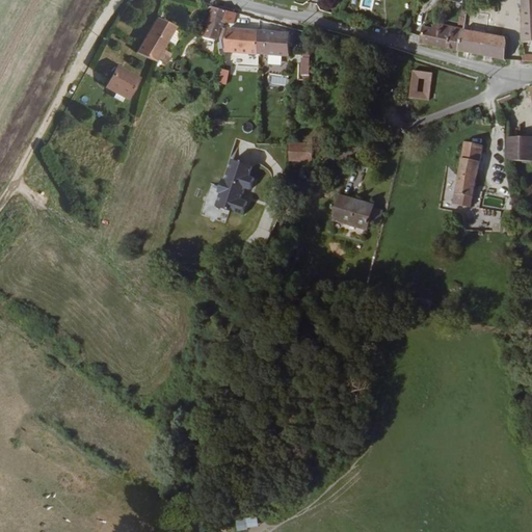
[(531,0),(519,0),(521,26),(522,42),(531,40),(531,0)]
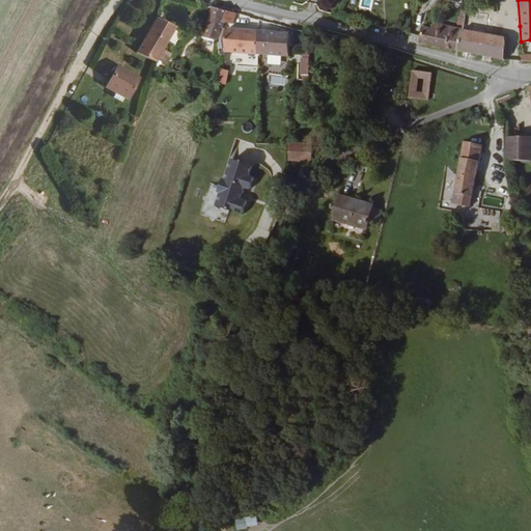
[(232,23),(234,14),(211,7),(202,38),(217,40),(220,28),(222,28),(224,22),(232,23)]
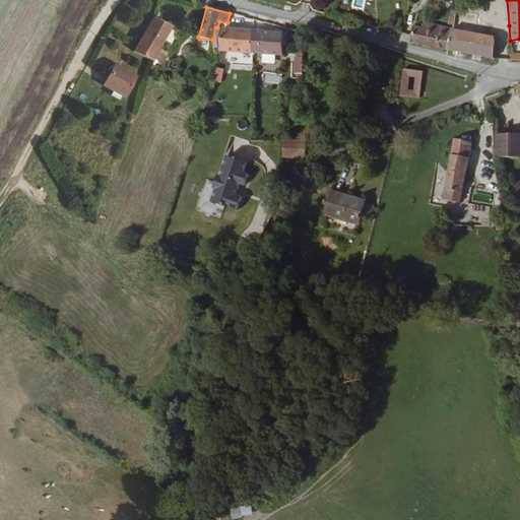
[(151,17),(134,52),(155,63),(159,57),(154,55),(169,26),(151,17)]
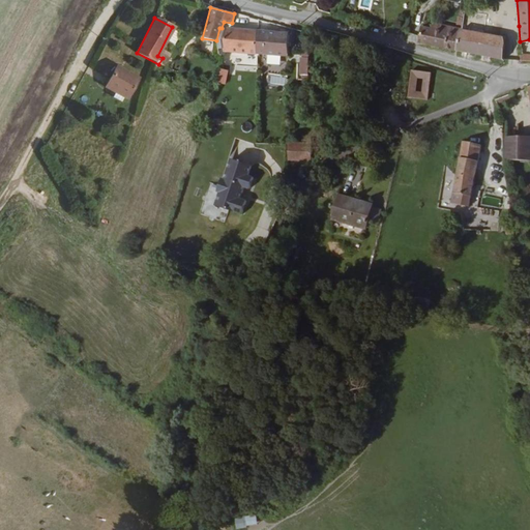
[(404,26),(400,38),(406,40),(410,28),(404,26)]
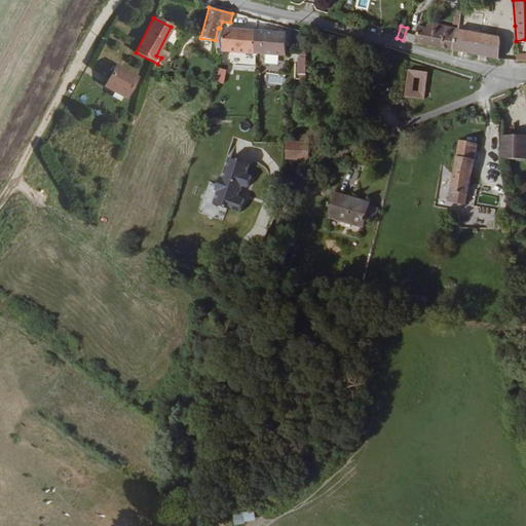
[(417,43),(455,50),(459,31),(441,27),(440,33),(433,32),(433,30),(428,29),(427,31),(420,29),(417,43)]
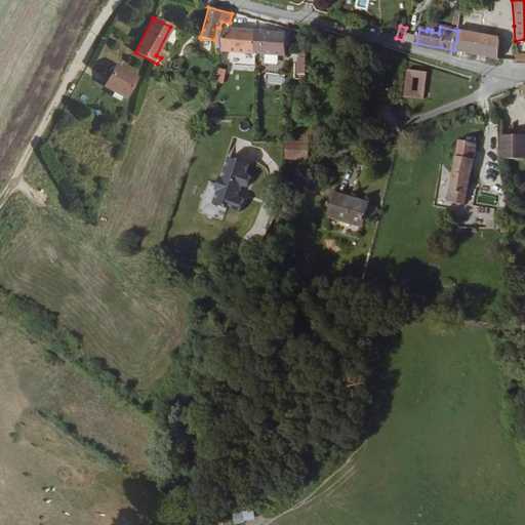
[(225,30),(223,52),(285,57),(286,34),(254,31),(225,30)]
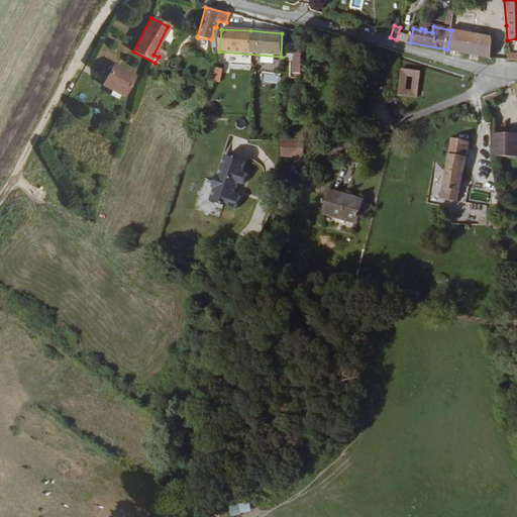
[(451,30),(447,49),(492,60),(495,42),(494,37),(451,30)]
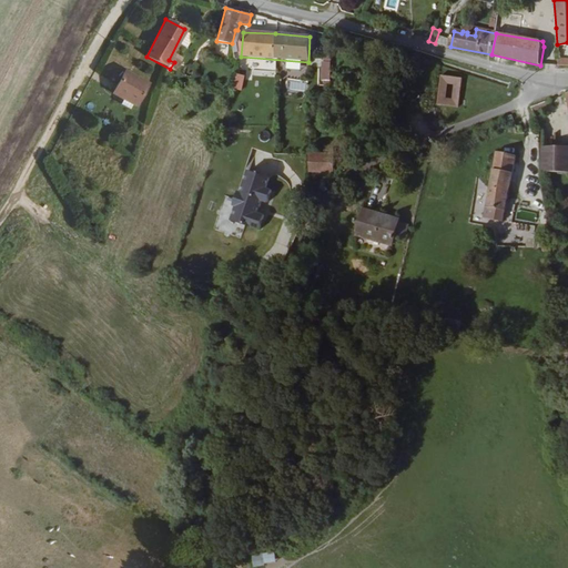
[(331,62),(321,62),(321,80),(330,80),(331,62)]
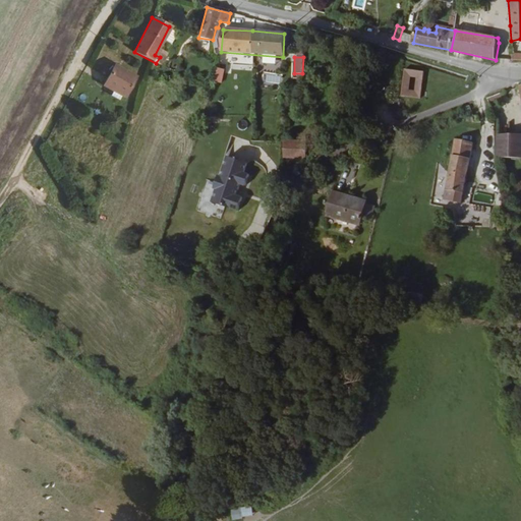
[(121,98),(131,77),(111,66),(101,88),(121,98)]
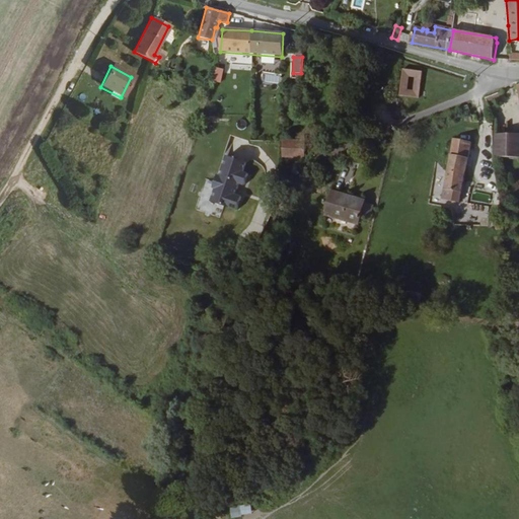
[(212,81),(220,83),(223,70),(215,68),(212,81)]
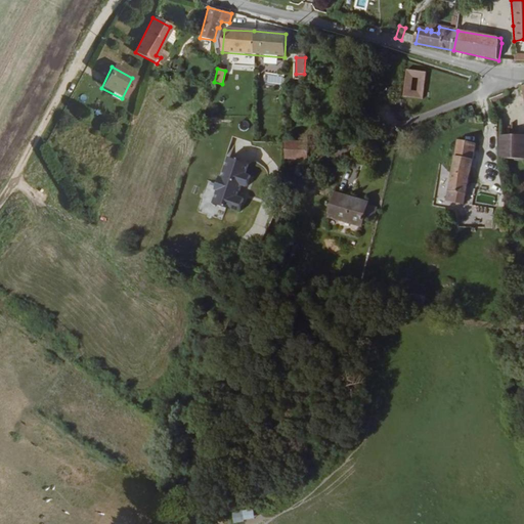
[(424,99),(426,72),(406,71),(404,97),(424,99)]
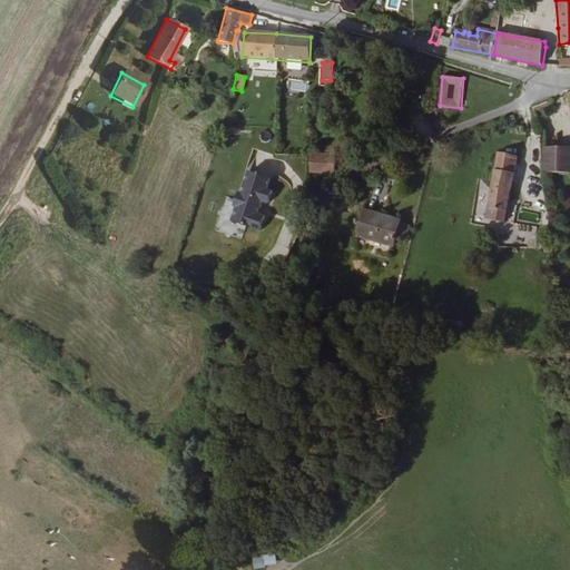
[(569,149),(547,149),(546,175),(569,174),(569,149)]
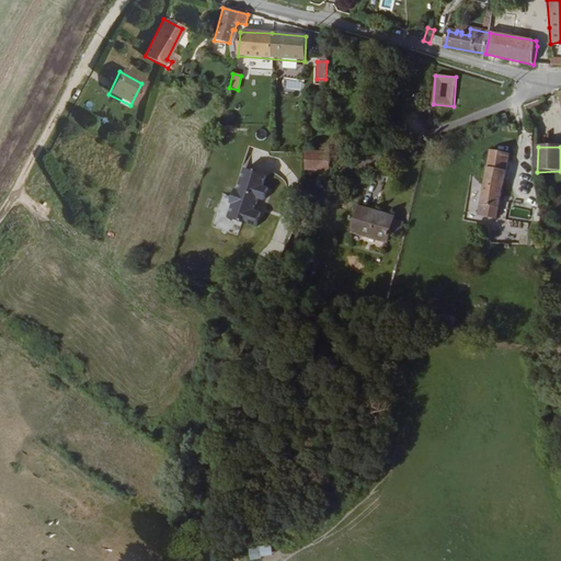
[(482,218),(495,221),(510,156),(491,151),(481,204),(485,205),(482,218)]
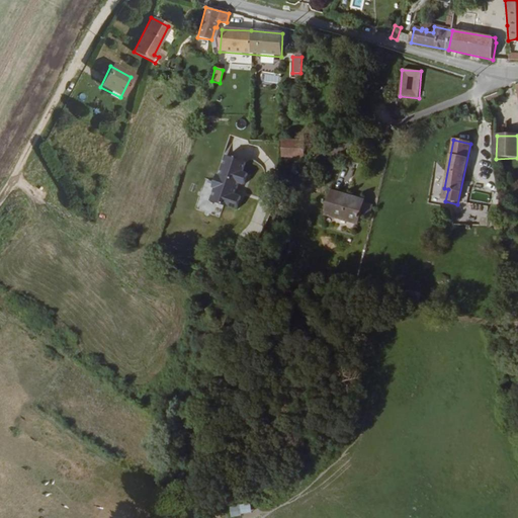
[(304,157),(304,142),(282,141),(281,157),(304,157)]
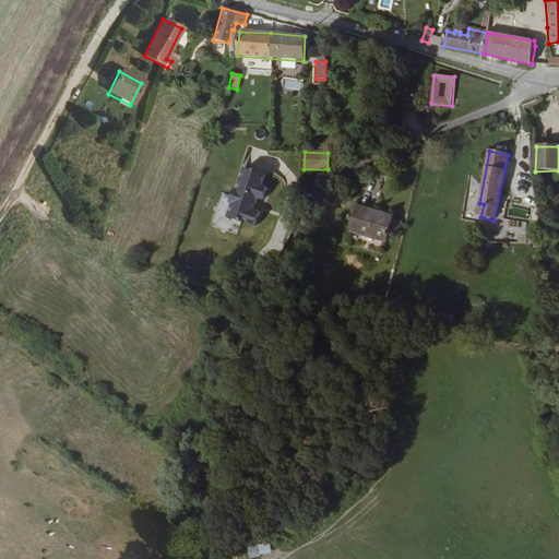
[(227,215),(256,224),(260,210),(253,207),(257,197),(263,199),(268,187),(262,186),(265,175),(242,167),(236,189),(234,188),(229,201),(232,202),(227,215)]
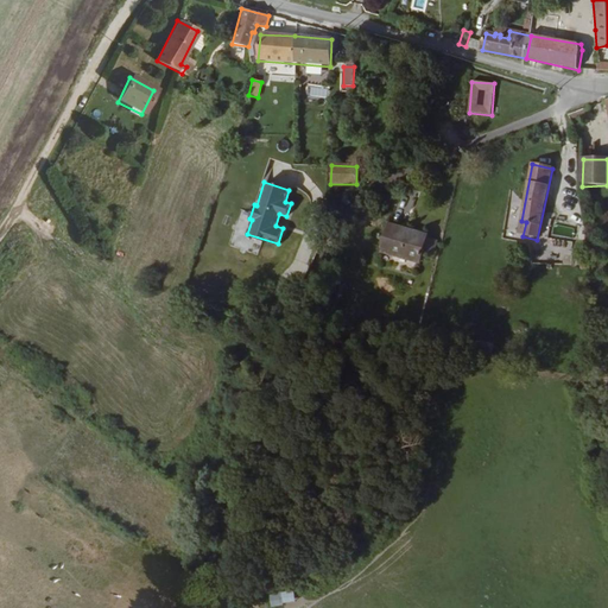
[(404,184),(397,207),(409,210),(416,188),(404,184)]
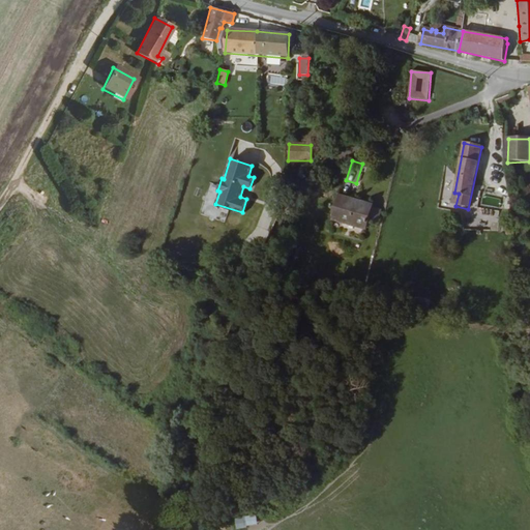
[(450,202),(450,187),(442,187),(441,202),(450,202)]
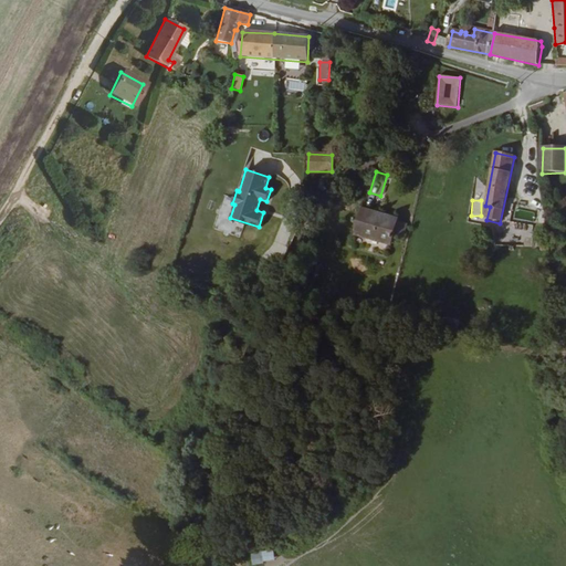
[(397,220),(362,209),(354,234),(390,245),(397,220)]
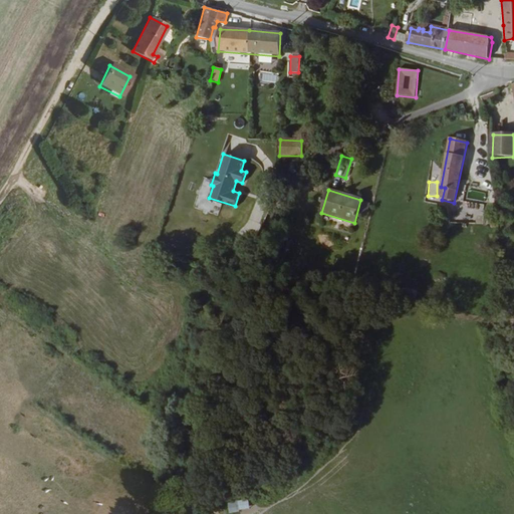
[(255,207),(246,226),(256,231),(265,212),(255,207)]
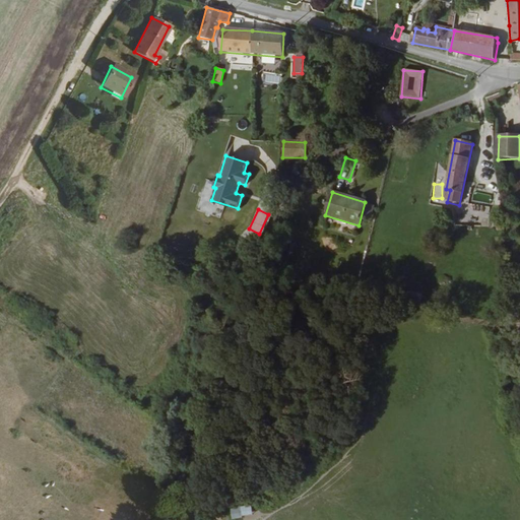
[(231,518),(251,515),(250,504),(229,507),(231,518)]
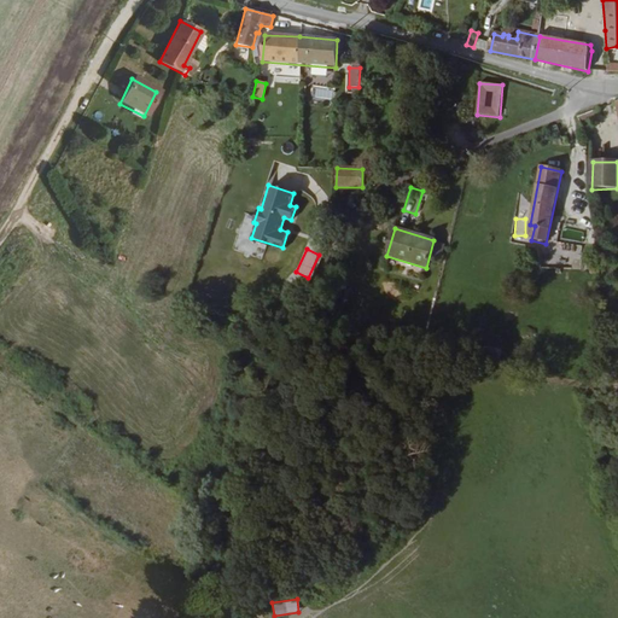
All buildings are outlined.
